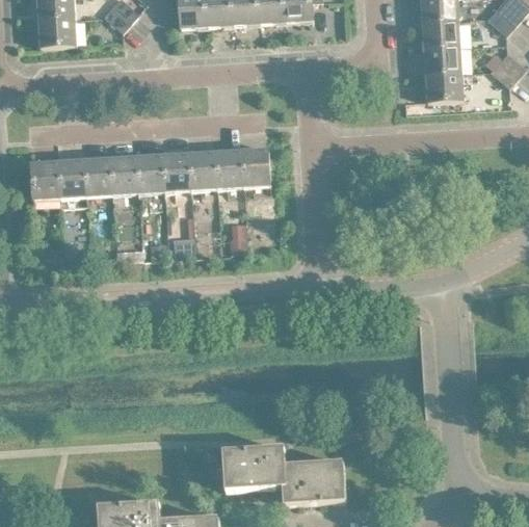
[(35,0),(37,19),(74,16),(73,0),(35,0)]
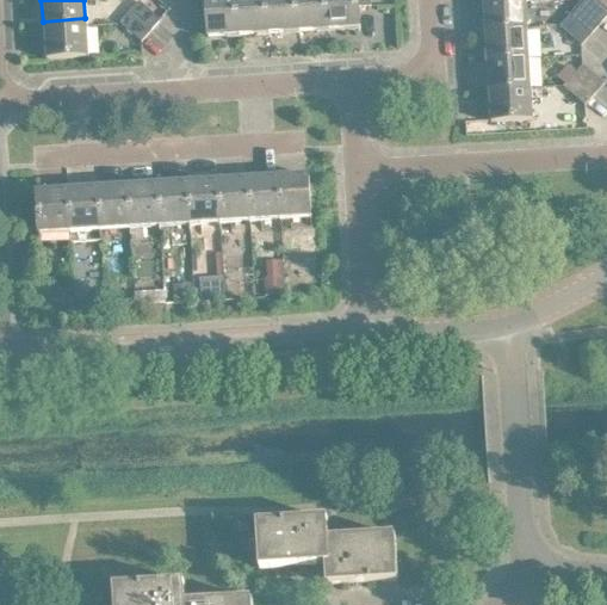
[(132,0),(128,5),(149,25),(159,14),(143,0),(132,0)]
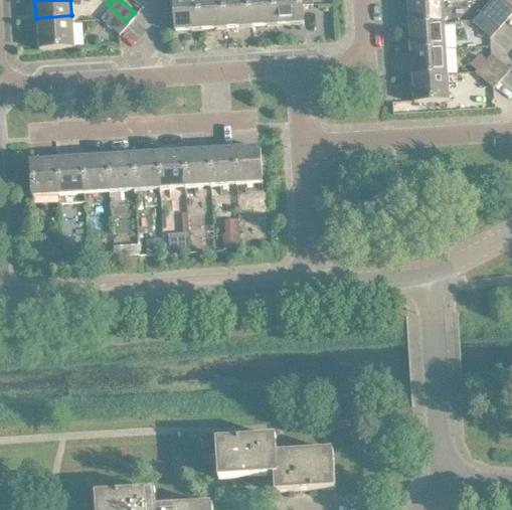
[(199,24),(197,0),(171,0),(173,26),(199,24)]
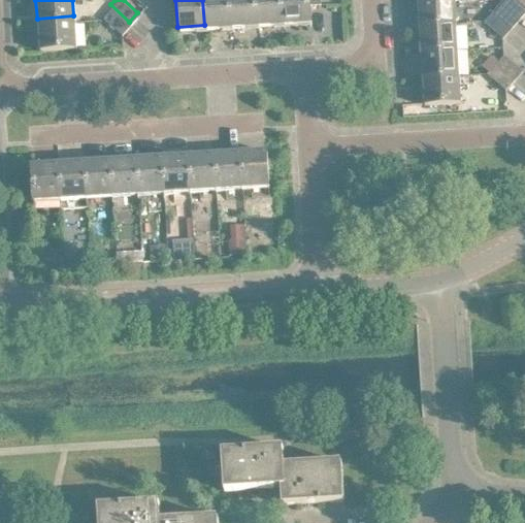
[(202,0),(204,25),(230,23),(228,0),(202,0)]
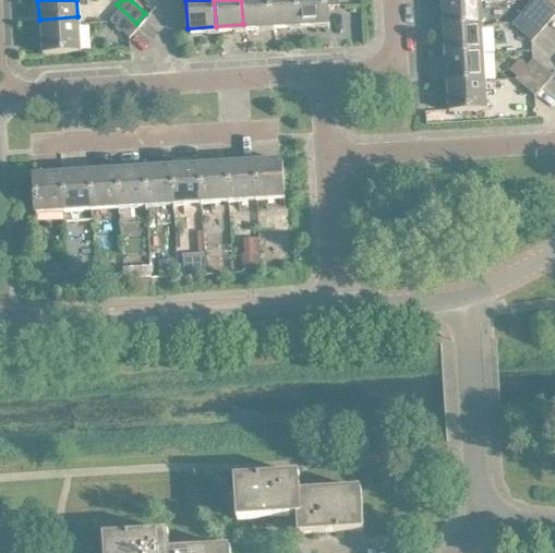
[(241,0),(243,24),(272,23),(269,0),(241,0)]
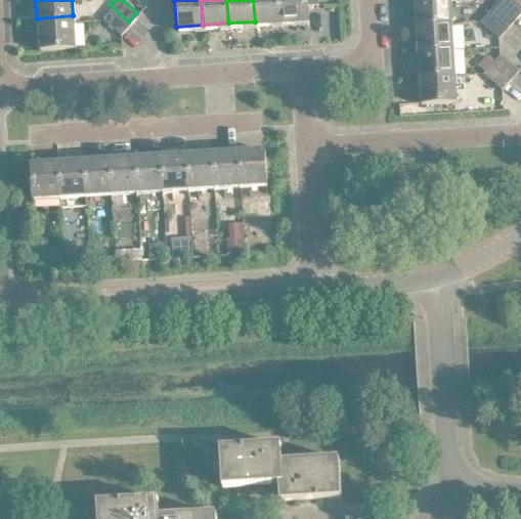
[(253,0),(255,22),(280,19),(278,0),(253,0)]
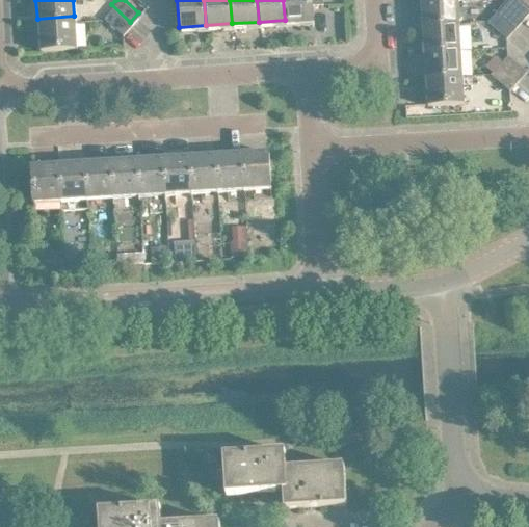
[(283,0),(285,20),(322,18),(320,0),(283,0)]
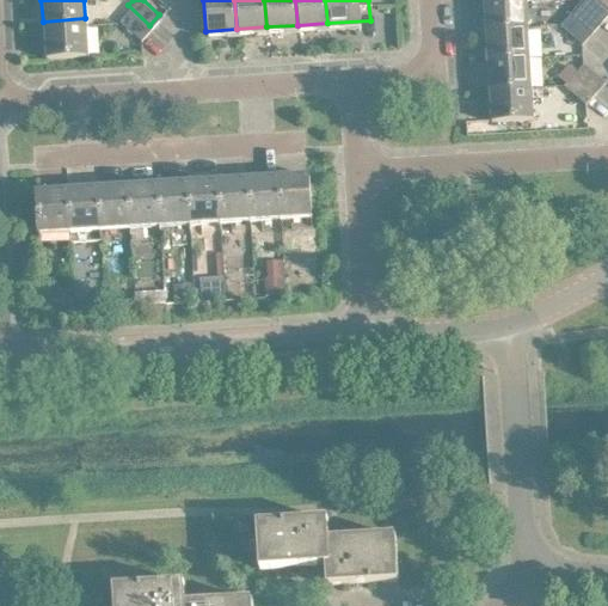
[(481,0),(484,24),(526,22),(523,0),(481,0)]
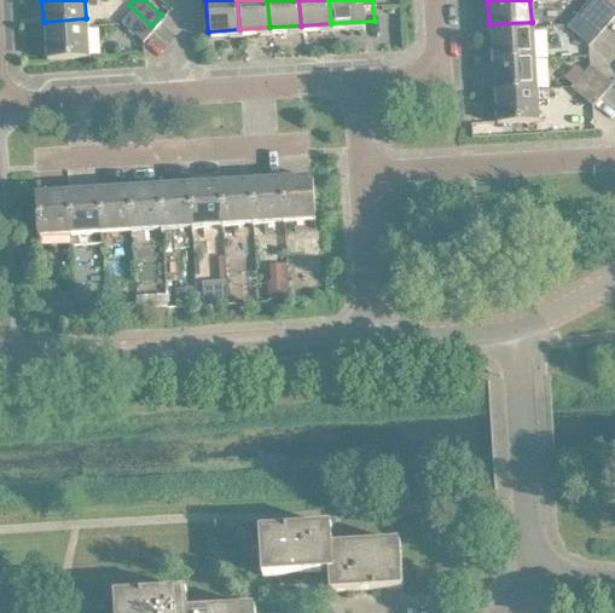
[(581,0),(574,9),(596,28),(605,17),(614,6),(607,0),(581,0)]
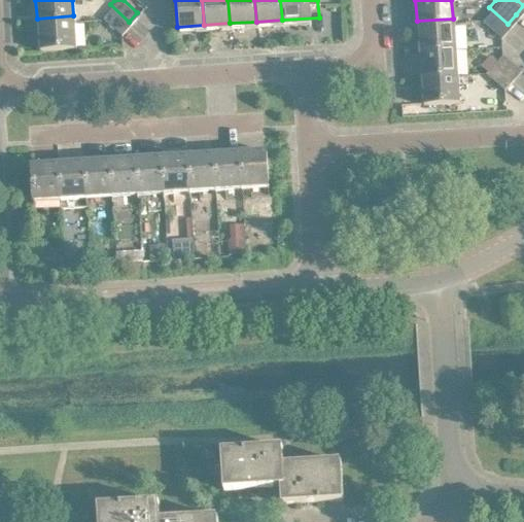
[(129,22),(110,4),(102,13),(120,30),(129,22)]
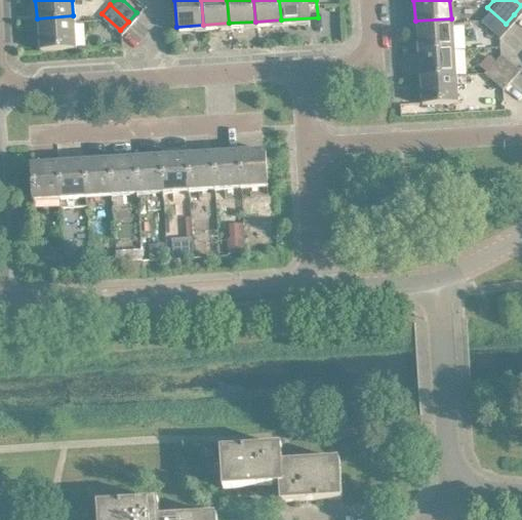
[(506,24),(487,7),(479,16),(497,34),(506,24)]
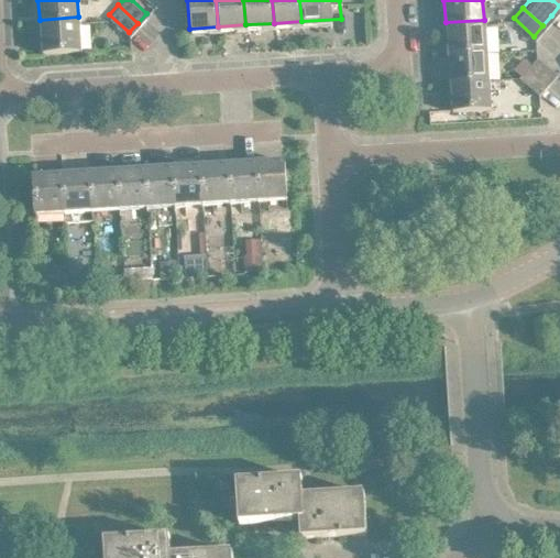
[(78,17),(40,20),(41,48),(80,46),(78,17)]
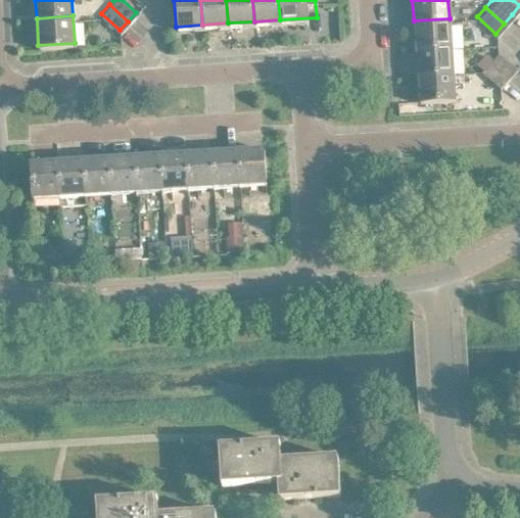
[(414,20),(415,46),(452,44),(450,18),(414,20)]
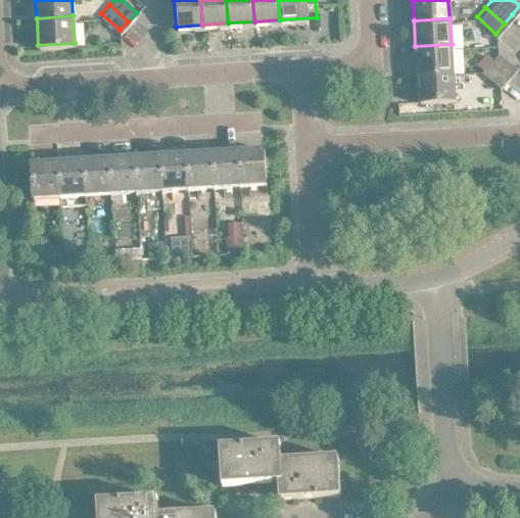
[(415,46),(417,73),(453,69),(452,44),(415,46)]
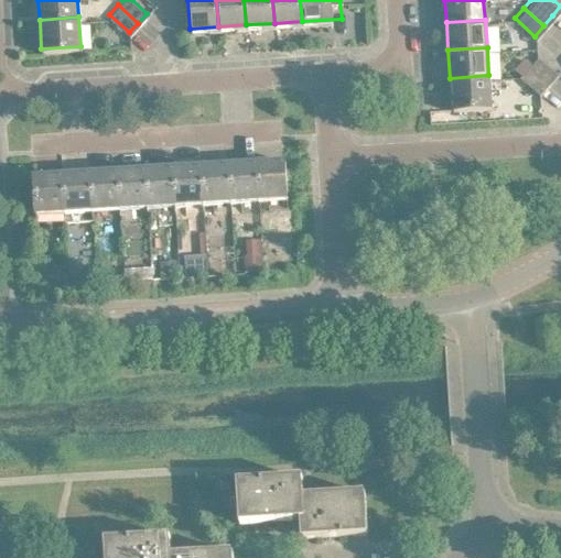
[(536,54),(527,64),(547,81),(556,72),(536,54)]
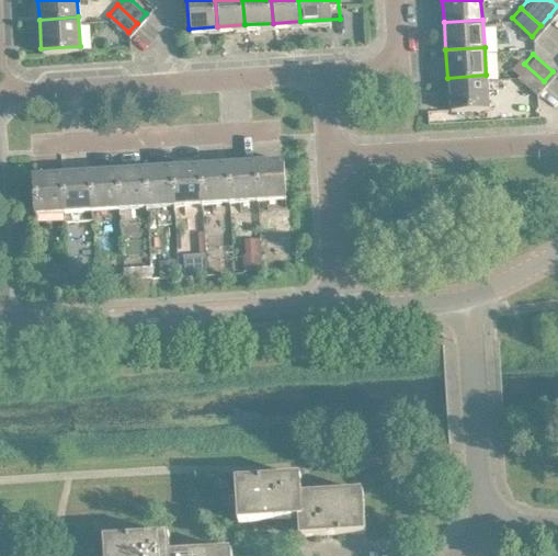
[(544,81),(524,64),(515,74),(535,91),(544,81)]
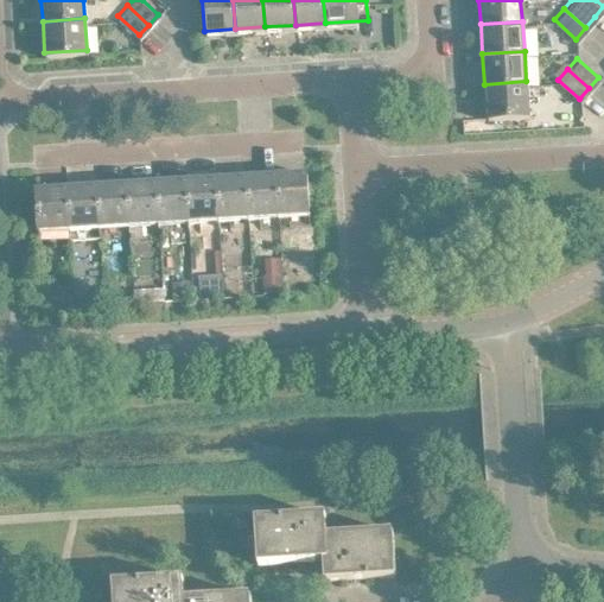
[(526,81),(484,84),(485,115),(528,113),(526,81)]
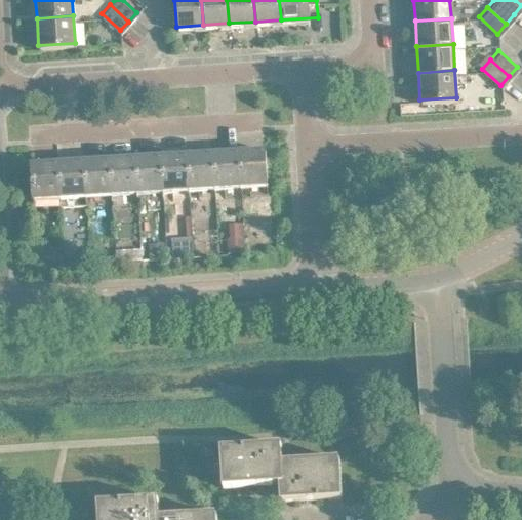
[(264,146),(237,147),(239,184),(266,182),(264,146)]
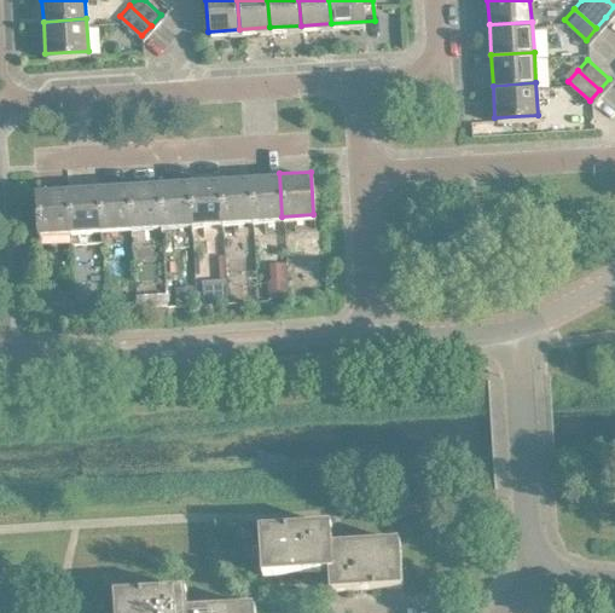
[(279,173),(249,175),(251,219),(282,217),(279,173)]
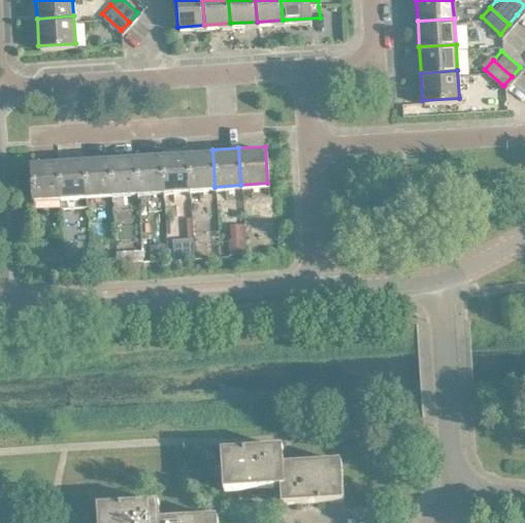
[(212,150),(186,151),(189,188),(215,187),(212,150)]
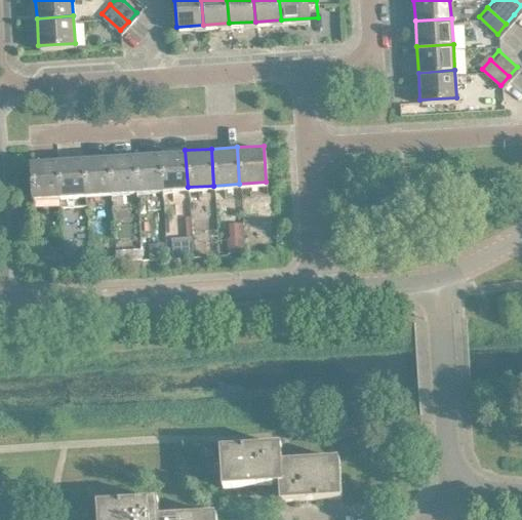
[(185,150),(159,152),(161,189),(188,187),(185,150)]
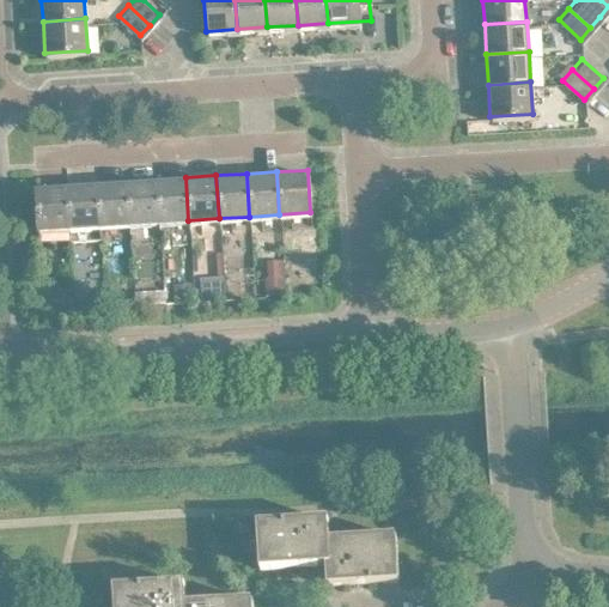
[(186,177),(156,178),(158,222),(188,220),(186,177)]
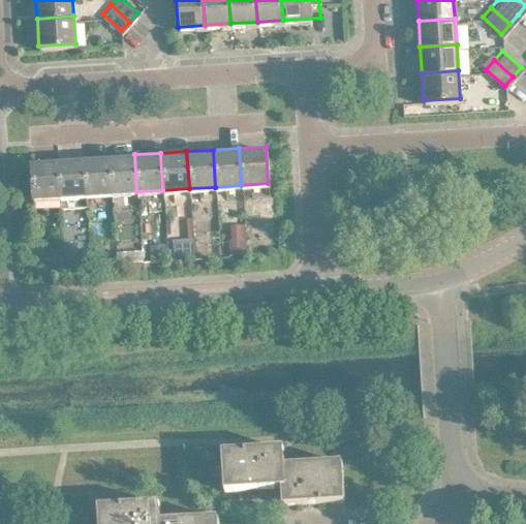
[(134,154),(109,156),(111,193),(136,191),(134,154)]
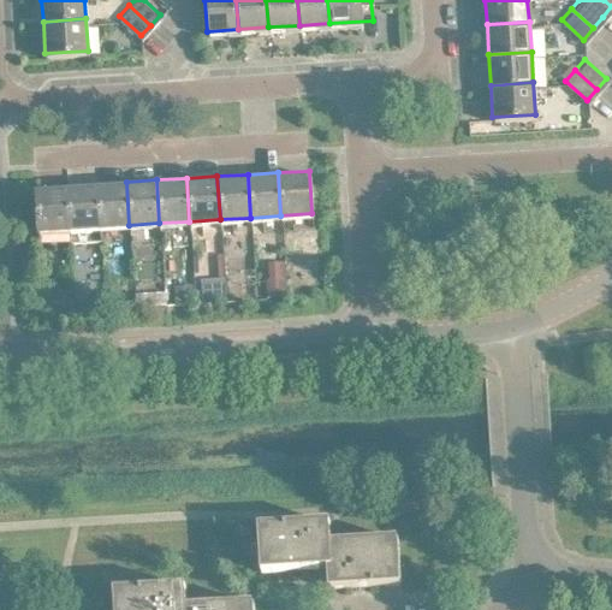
[(126,182),(96,183),(99,226),(129,225),(126,182)]
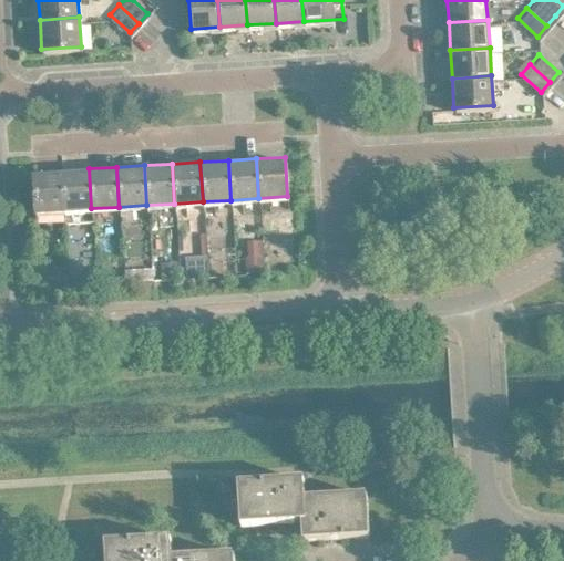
[(89,168),(61,170),(63,210),(91,208),(89,168)]
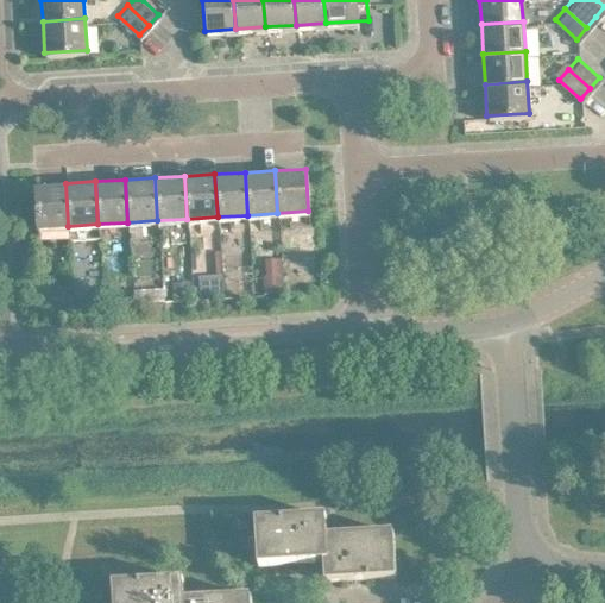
[(68,226),(65,183),(33,184),(36,227),(68,226)]
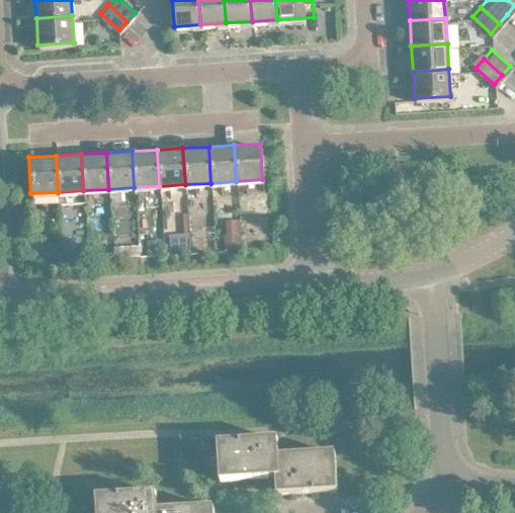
[(239,229),(223,230),(224,245),(240,245),(239,229)]
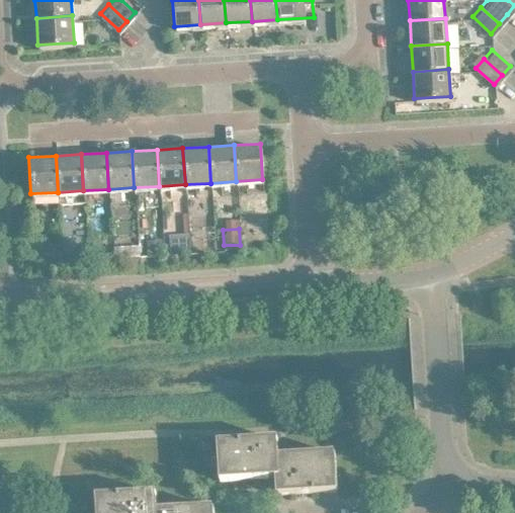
[(161,235),(145,236),(146,251),(162,251),(161,235)]
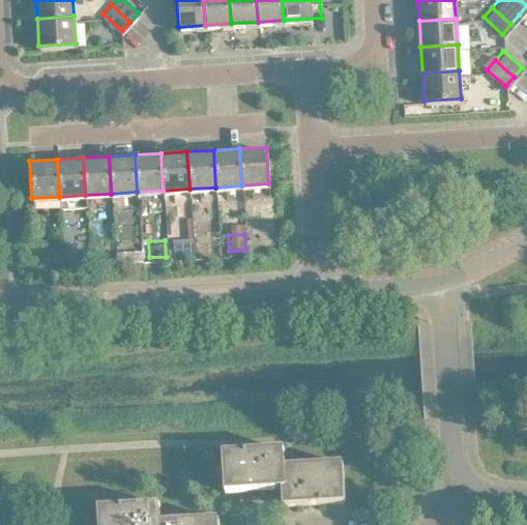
[(193,246),(173,248),(173,256),(173,257),(193,257),(193,255),(193,246)]
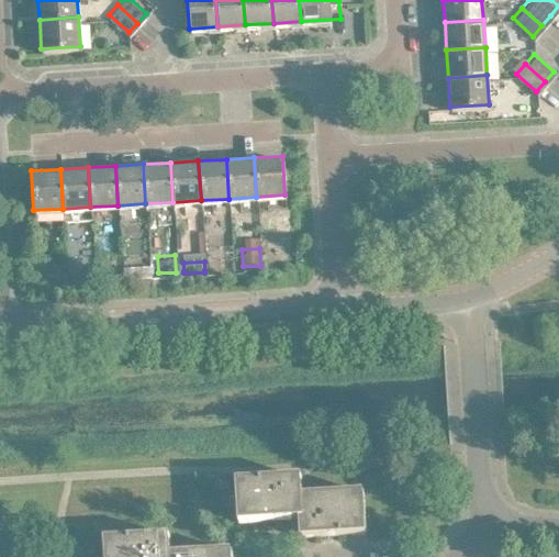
[(65,267),(42,269),(42,280),(66,279),(65,267)]
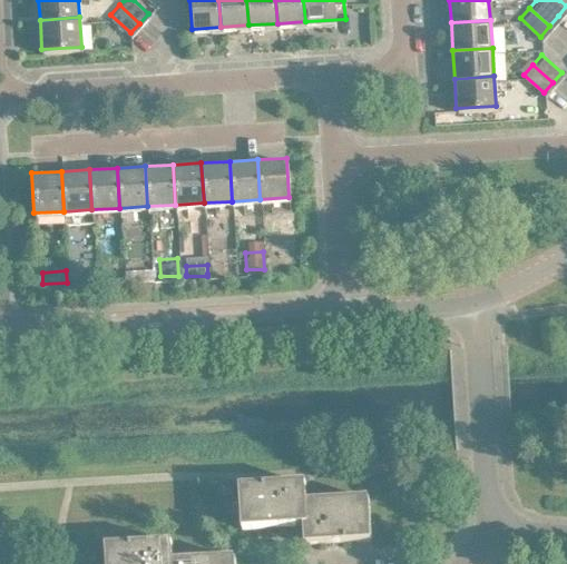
[(302,521),(303,538),(362,535),(359,493),(304,496),(303,477),(243,481),(246,524),(302,521)]
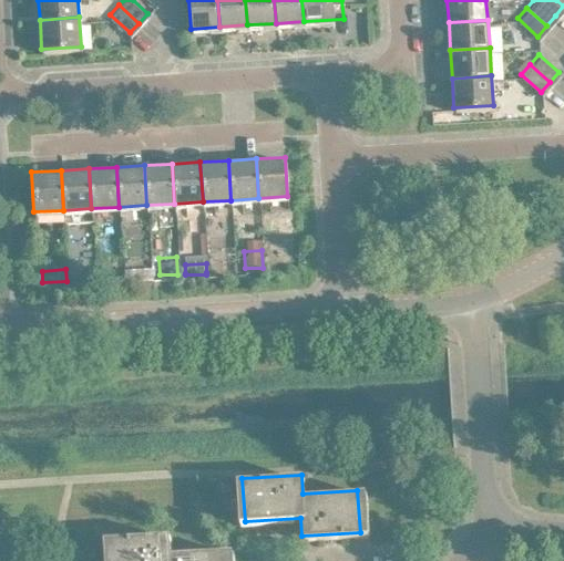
[(225,560),(224,549),(170,552),(168,534),(109,538),(110,560),(225,560)]
